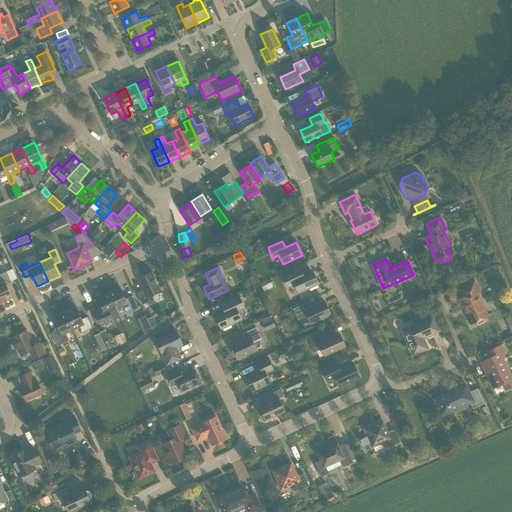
[(282,276),(287,288),(294,285),(298,294),(309,289),(310,291),(318,288),(310,270),(302,274),(300,268),(282,276)]
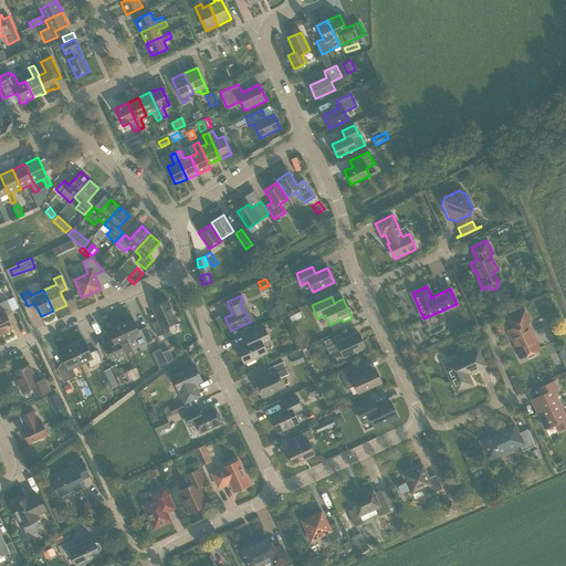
[(0,303),(0,329),(2,334),(13,329),(7,315),(12,312),(7,300),(0,303)]
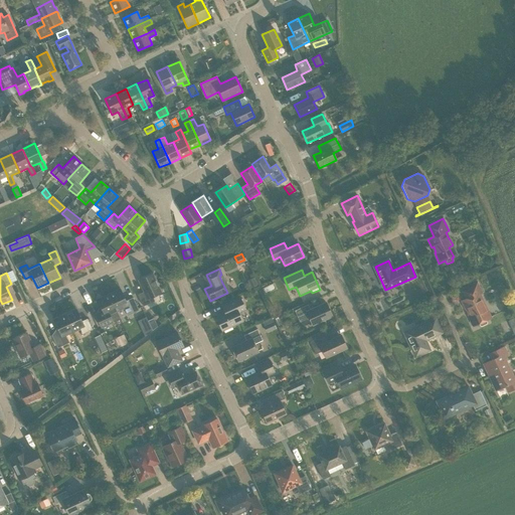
[(138,282),(140,282),(144,292),(138,295),(143,307),(155,302),(153,297),(162,293),(154,274),(138,282)]
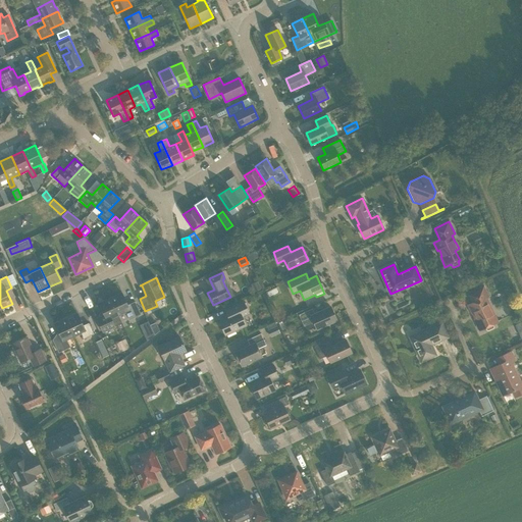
[(469,294),(474,304),(468,306),(472,314),(473,313),(476,319),(474,320),(479,330),(485,327),(486,330),(488,330),(493,328),(493,327),(492,324),(493,323),(489,314),(492,313),(492,311),(490,306),(488,306),(485,299),(488,298),(483,286),(469,294)]
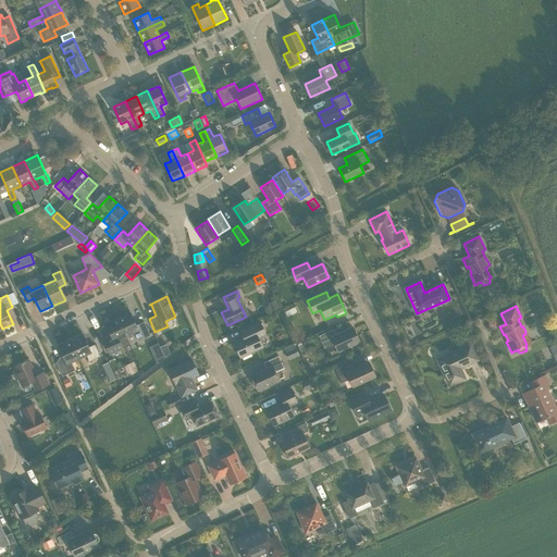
[(131,313),(118,319),(126,337),(134,334),(138,342),(150,336),(144,322),(136,326),(131,313)]
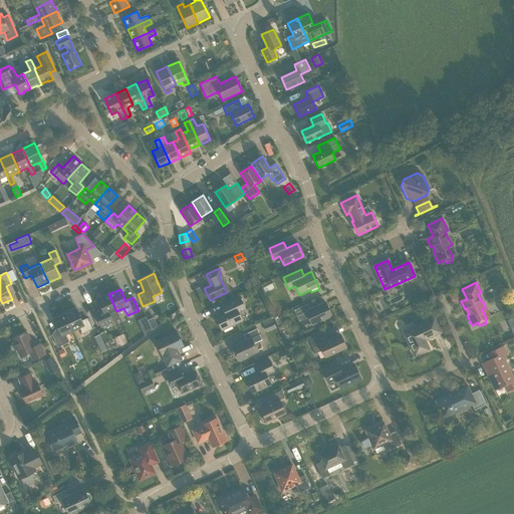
[(86,304),(83,294),(78,296),(80,305),(86,304)]
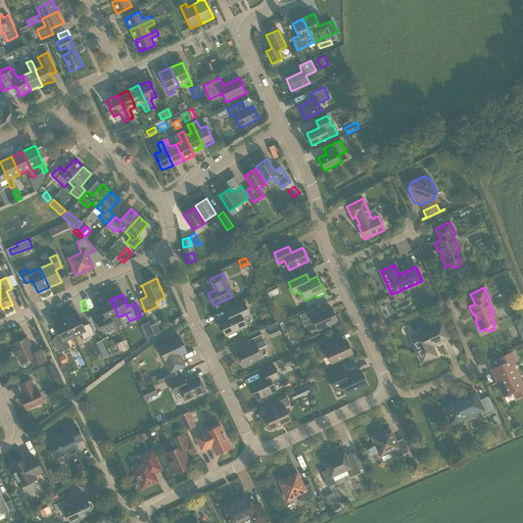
[(110,299),(99,304),(104,317),(97,320),(103,333),(115,328),(114,327),(123,324),(119,317),(110,299)]
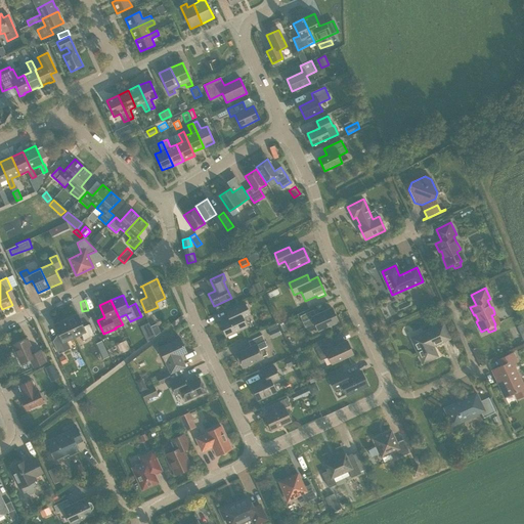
[(243,318),(250,315),(245,303),(226,311),(228,317),(221,321),(229,339),(237,336),(236,333),(247,328),(243,318)]
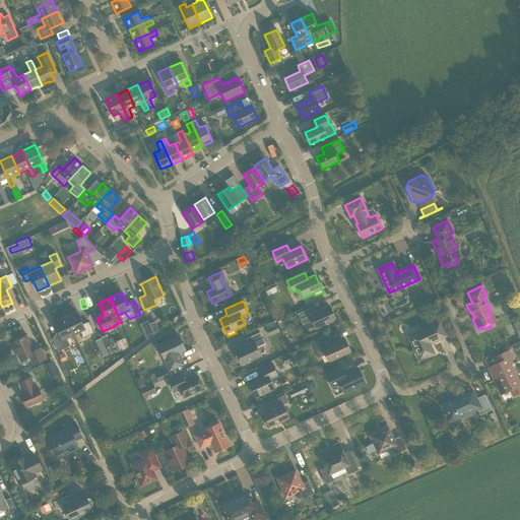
[(495,306),(497,316),(506,314),(504,303),(495,306)]
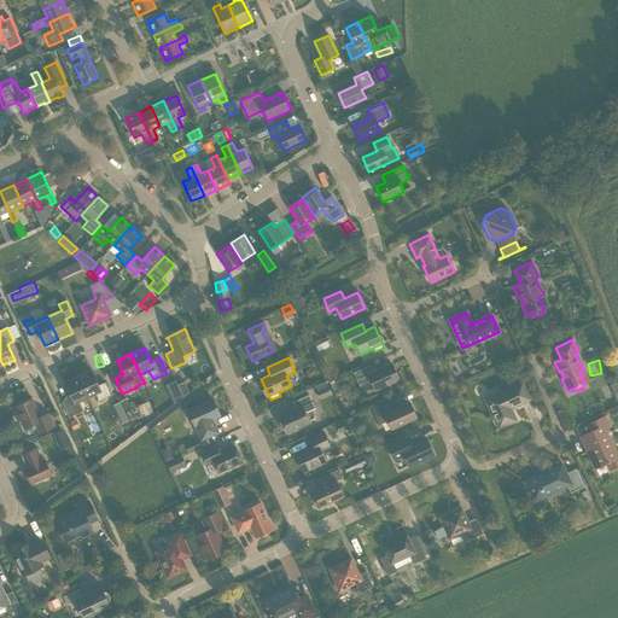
[(373,373),(369,366),(354,373),(360,386),(371,382),(374,390),(398,379),(392,365),(373,373)]
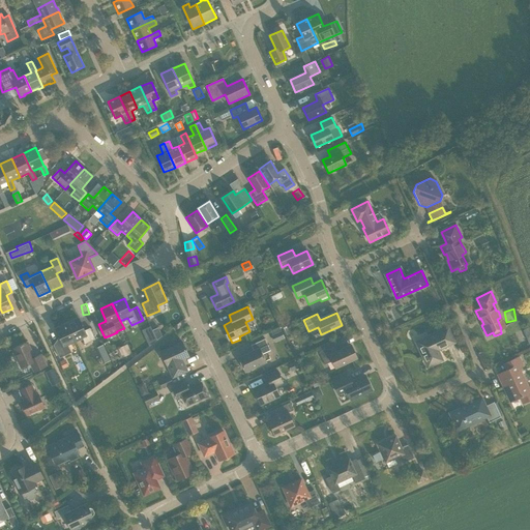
[(67,324),(76,342),(82,339),(85,345),(95,340),(90,328),(85,331),(79,319),(67,324)]
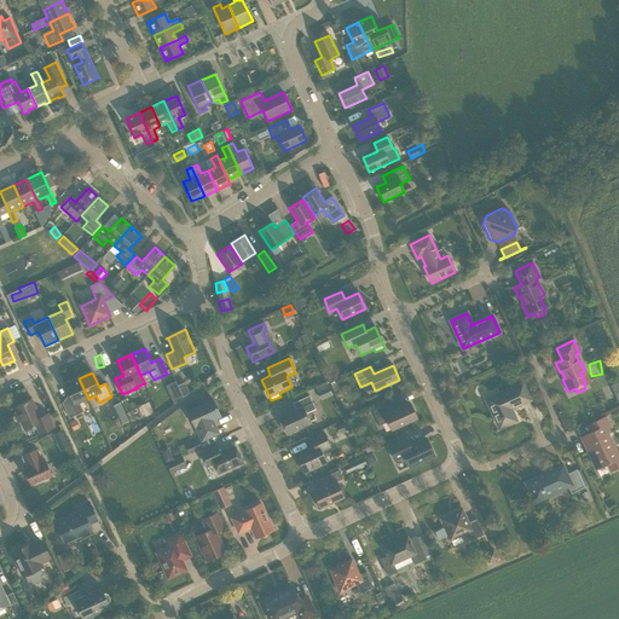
[(84,412),(80,403),(88,399),(79,379),(64,385),(71,399),(63,403),(69,418),(84,412)]
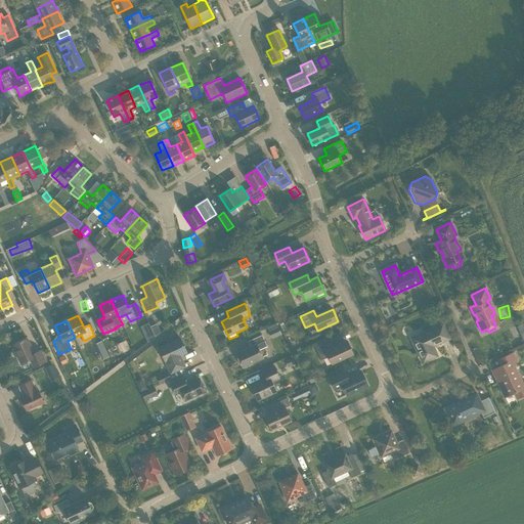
[(274,338),(282,333),(277,324),(268,330),(274,338)]
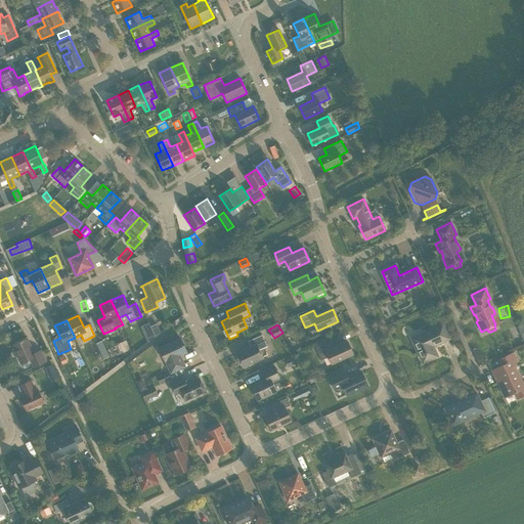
[(448,339),(442,325),(412,339),(423,362),(437,356),(432,346),(448,339)]
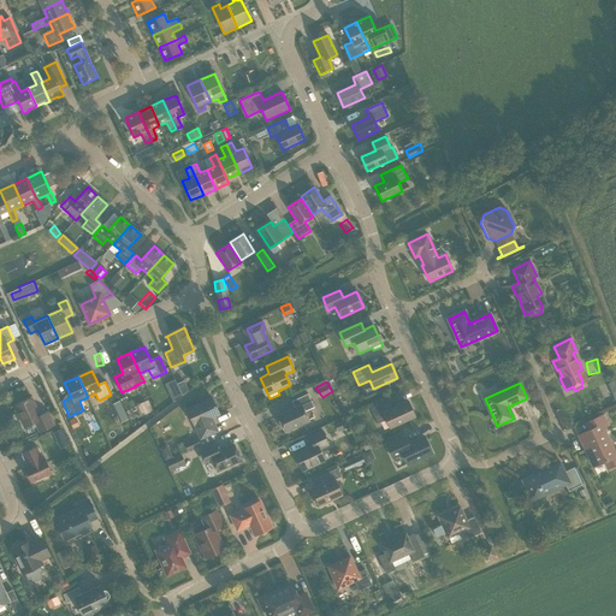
[(606,401),(615,397),(609,384),(600,388),(606,401)]
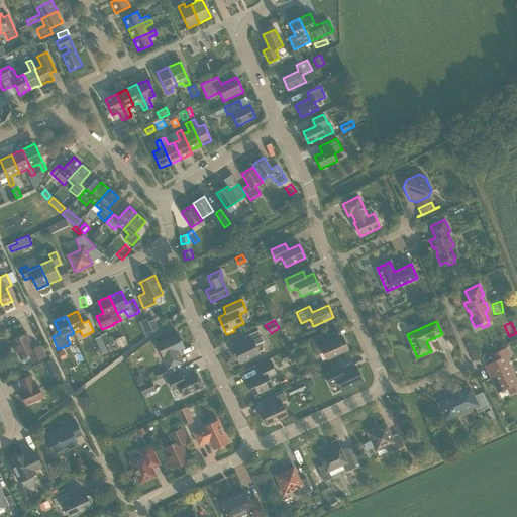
[(142,326),(145,333),(151,330),(148,324),(142,326)]
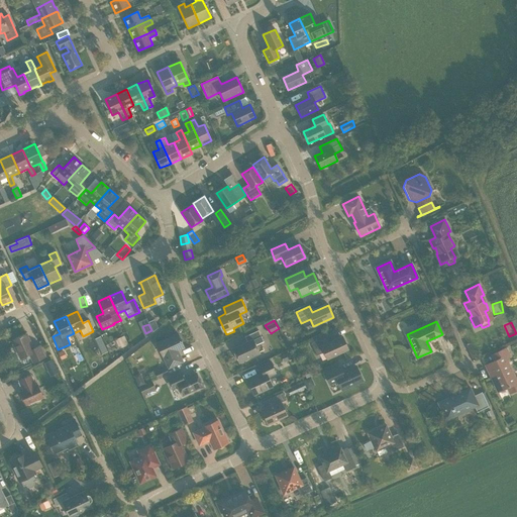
[(260,353),(253,340),(262,337),(259,330),(244,337),(247,342),(233,349),(239,363),(260,353)]
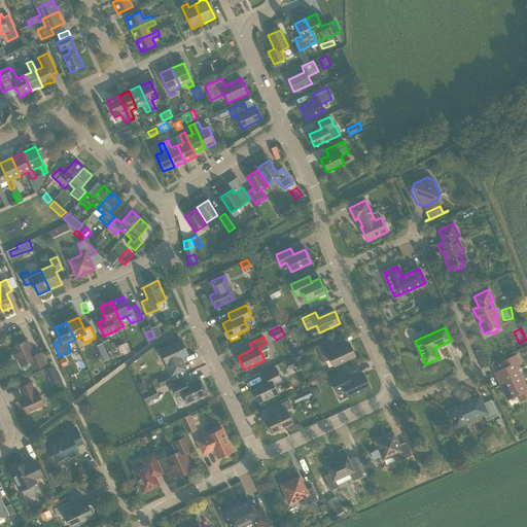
[(28,362),(31,363),(34,370),(46,364),(40,353),(34,356),(27,341),(12,347),(22,365),(28,362)]
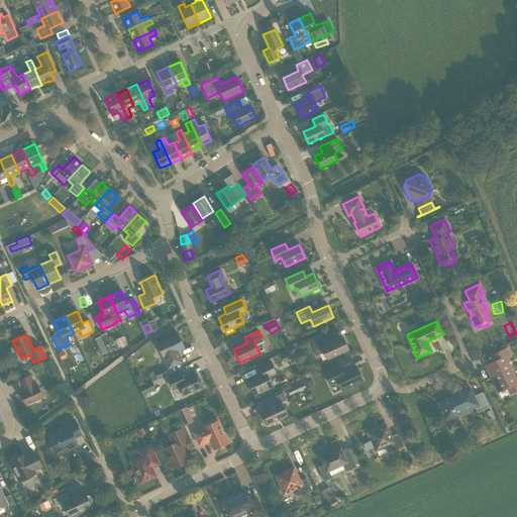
[(169,368),(182,362),(177,350),(184,347),(178,334),(157,344),(163,357),(164,357),(169,368)]
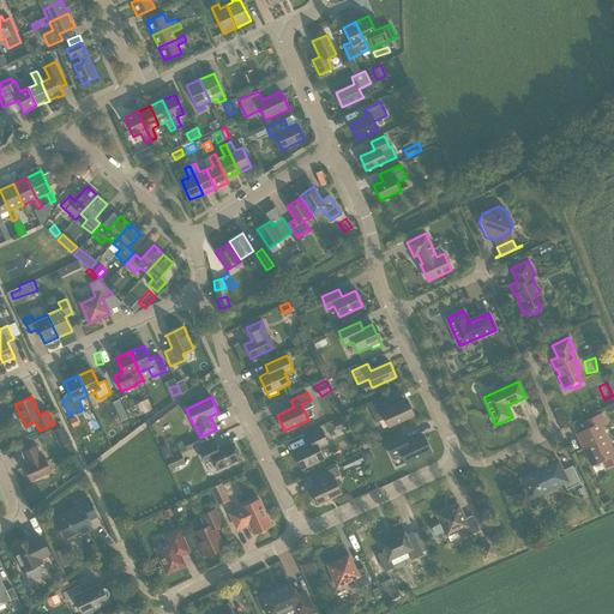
[(407,401),(392,408),(387,399),(369,408),(377,422),(385,419),(389,427),(414,415),(407,401)]
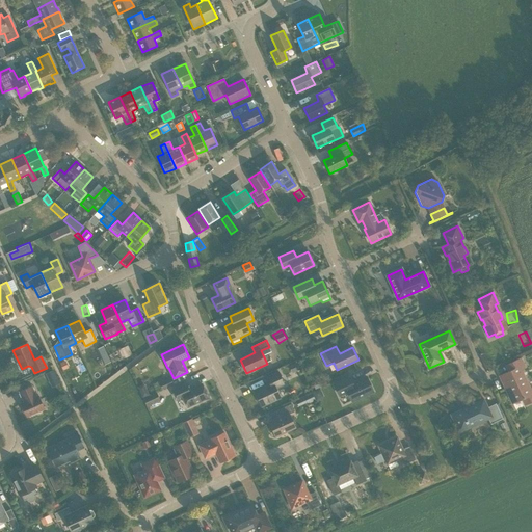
[(513,403),(523,399),(526,405),(531,401),(531,393),(531,394),(520,368),(524,366),(521,358),(508,365),(511,371),(500,376),(513,403)]
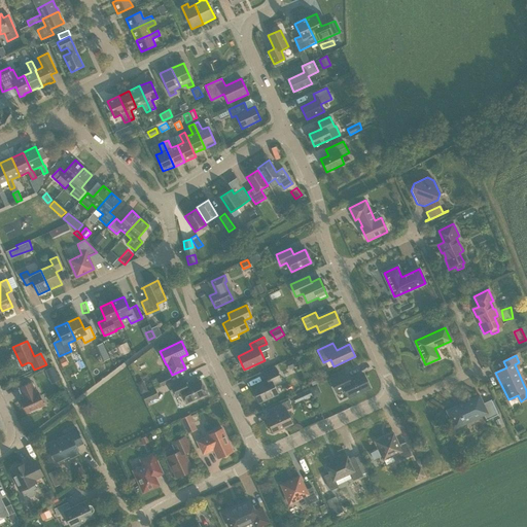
[(59,360),(62,366),(68,363),(65,357),(59,360)]
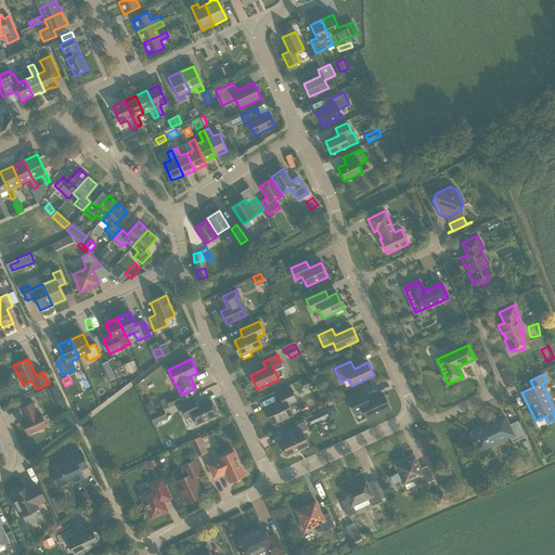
[(301,382),(305,389),(312,386),(309,377),(301,382)]
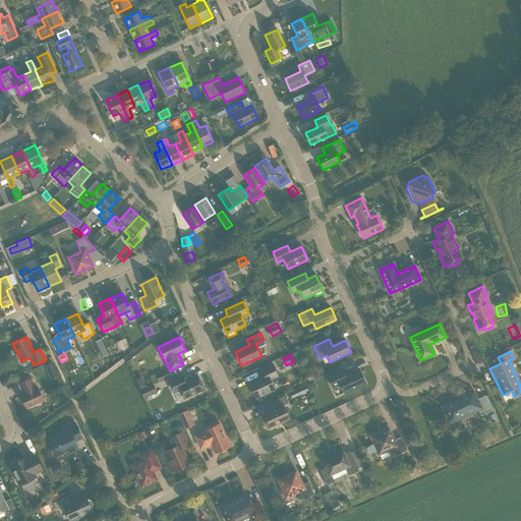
[(319,361),(306,367),(312,380),(325,373),(319,361)]
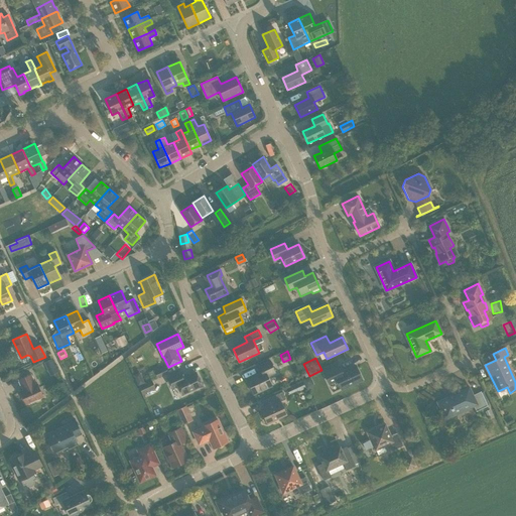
[(43,364),(46,370),(52,367),(49,361),(43,364)]
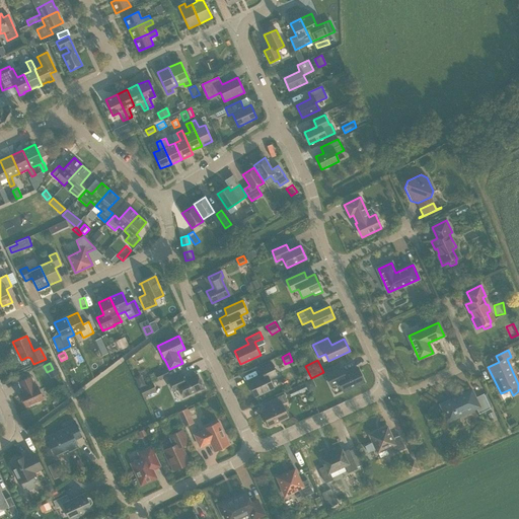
[(271,378),(277,375),(272,363),(261,368),(264,375),(248,382),(255,396),(274,388),(270,380),(271,378)]
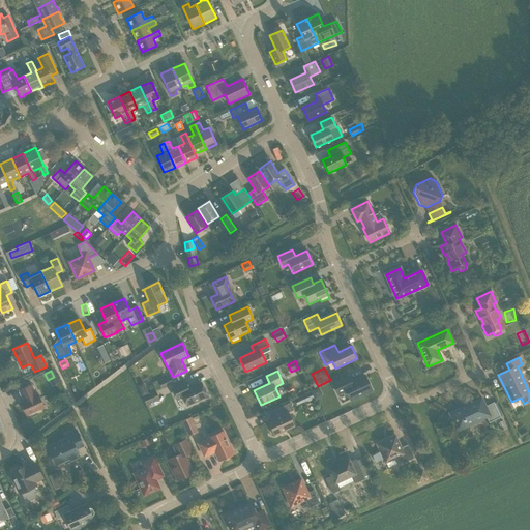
[(346,390),(351,400),(372,390),(365,376),(352,382),(349,376),(332,383),(337,394),(346,390)]
